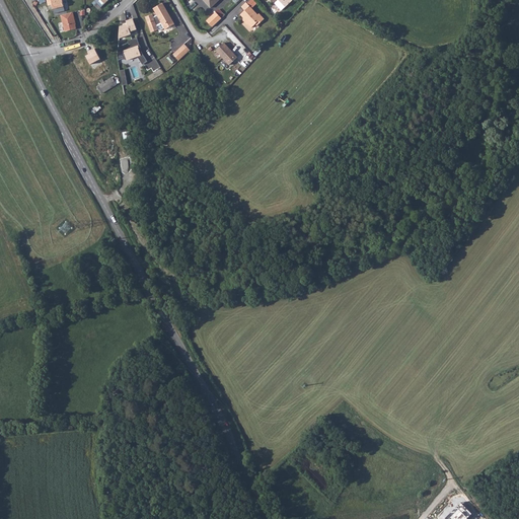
[(61,0),(45,0),(47,5),(51,4),(52,9),(63,6),(61,0)]
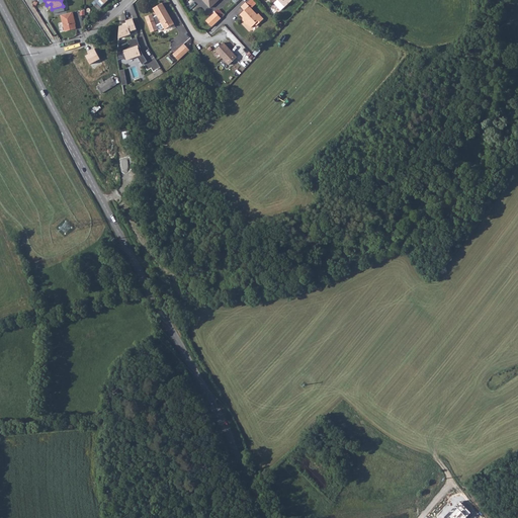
[(95,0),(91,4),(94,6),(96,4),(101,8),(109,0),(95,0)]
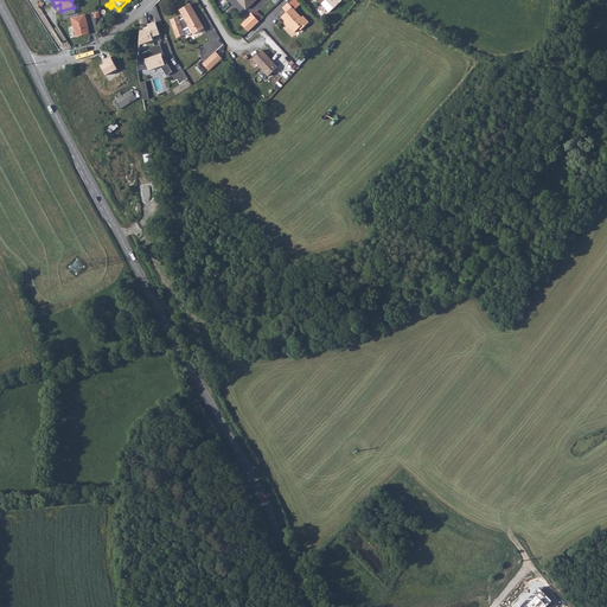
[(204,29),(190,4),(179,10),(184,18),(179,20),(178,17),(170,20),(177,38),(185,34),(183,30),(189,27),(193,34),(204,29)]
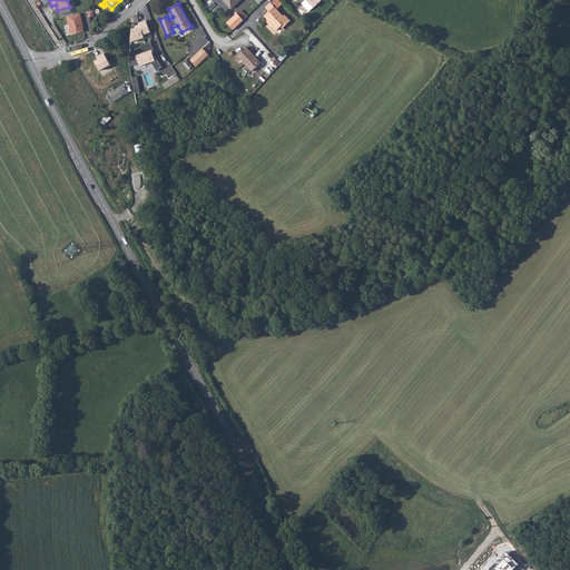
[(268,3),(264,8),(267,12),(263,17),(266,20),(266,23),(269,27),(272,27),(275,30),(279,27),(282,28),(290,21),(283,15),(282,17),(268,3)]
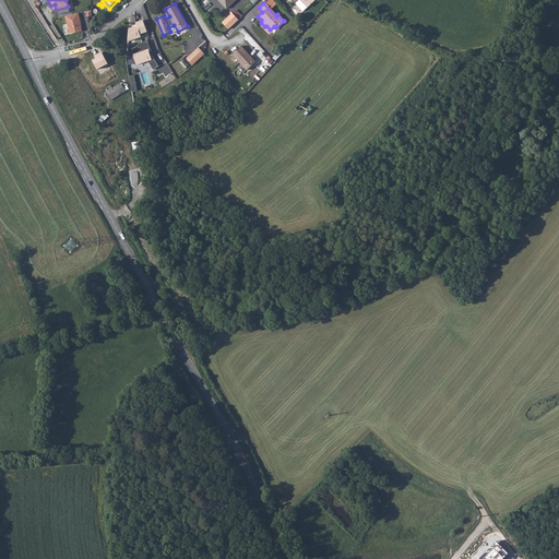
[(78,13),(66,16),(70,34),(82,31),(79,18),(78,13)]
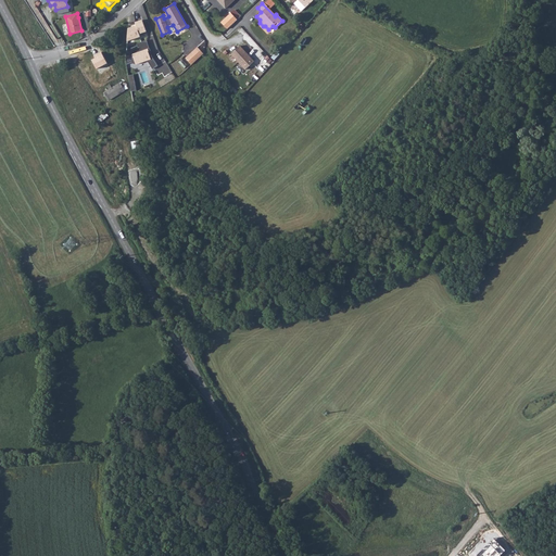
[(219,23),(226,30),(236,21),(229,14),(219,23)]
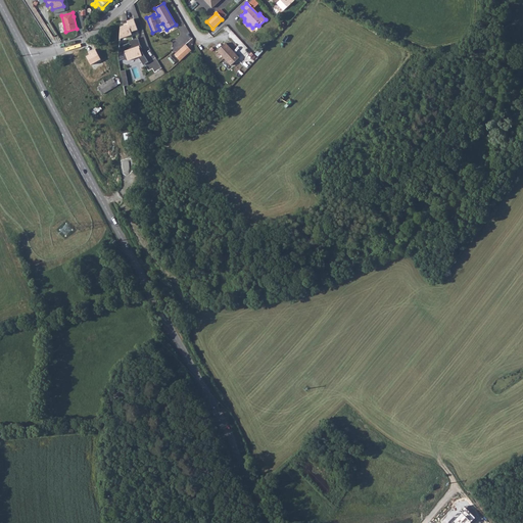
[(134,18),(127,21),(128,22),(131,32),(137,30),(134,18)]
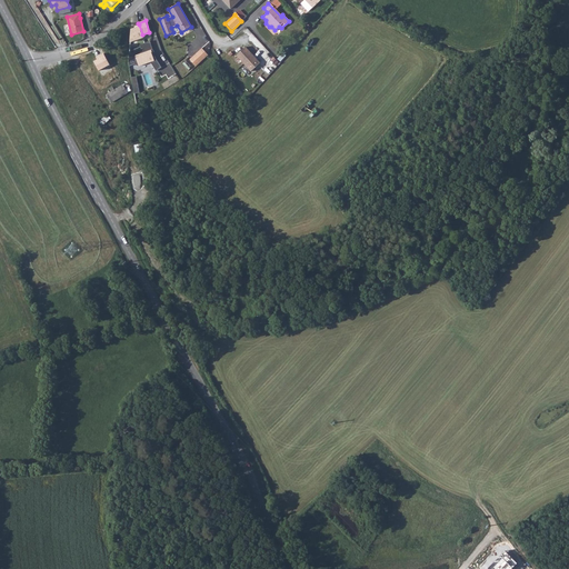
[(142,35),(139,25),(135,27),(135,28),(131,29),(130,42),(143,38),(142,35)]
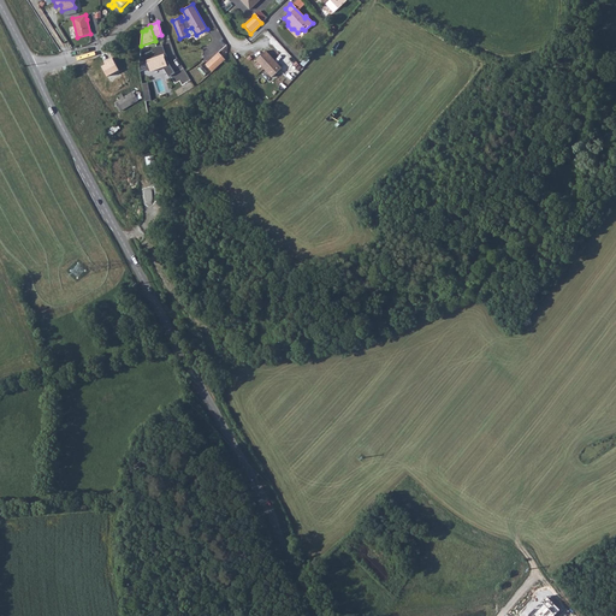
[(141,57),(140,67),(140,71),(146,70),(149,71),(163,66),(169,77),(175,73),(166,59),(165,59),(164,57),(166,55),(163,45),(152,48),(153,53),(146,55),(146,57),(141,57)]
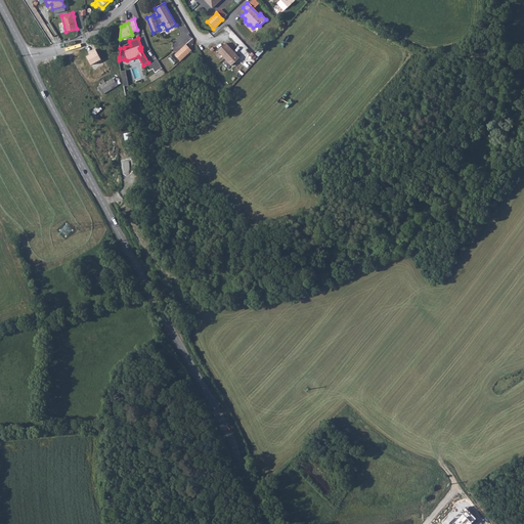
[(217,52),(231,67),(239,58),(225,44),(217,52)]
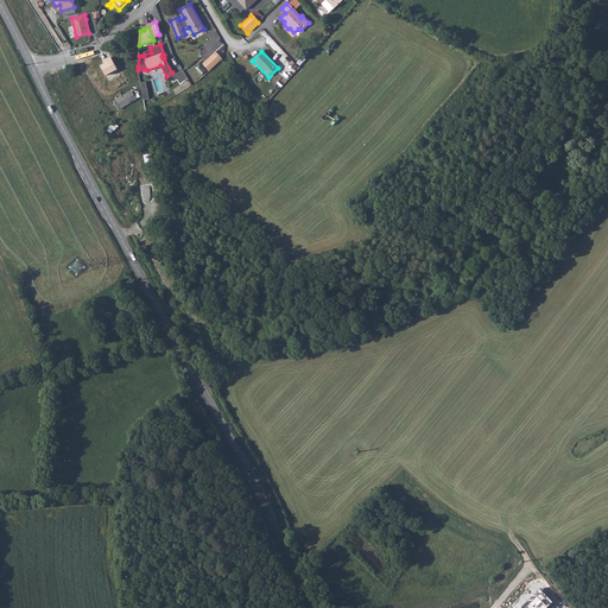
[(209,73),(222,59),(215,52),(202,65),(209,73)]
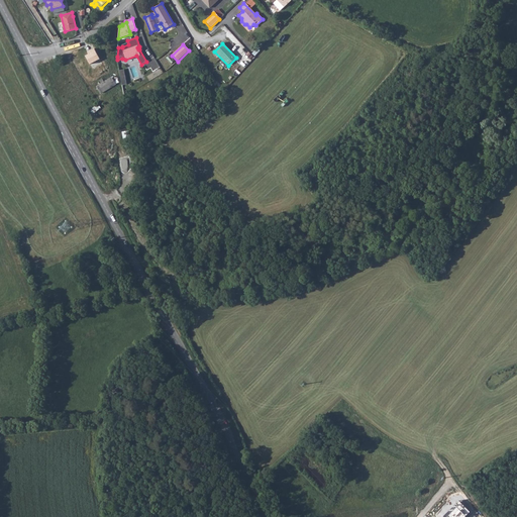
[(100,91),(102,93),(115,85),(111,78),(104,82),(102,79),(98,82),(100,85),(97,87),(100,91)]
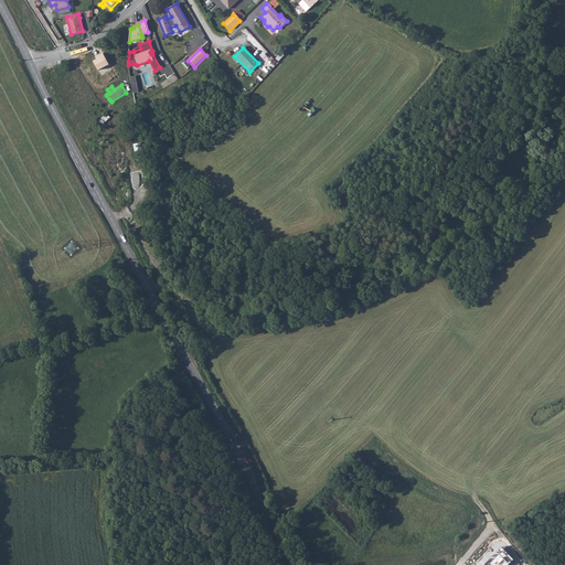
[(99,120),(102,124),(109,117),(107,114),(99,120)]
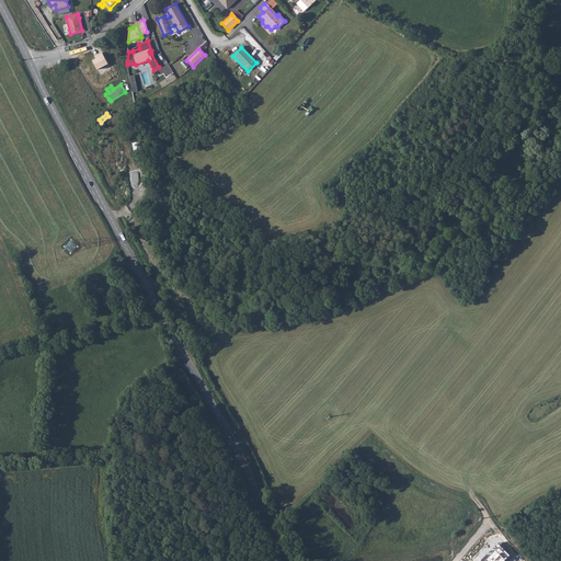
[(133,142),(136,161),(144,160),(140,141),(133,142)]
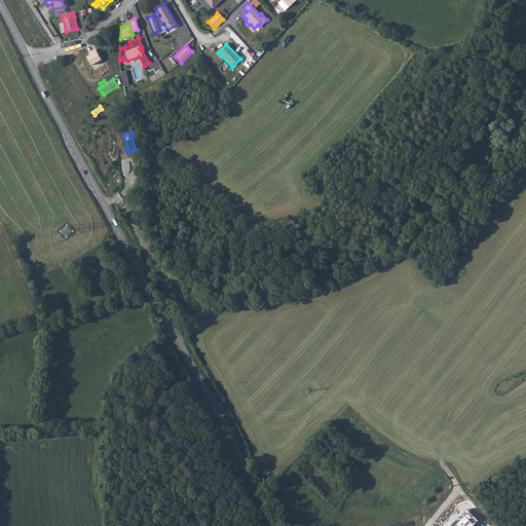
[(472,525),(478,520),(467,510),(450,525),(472,525)]
